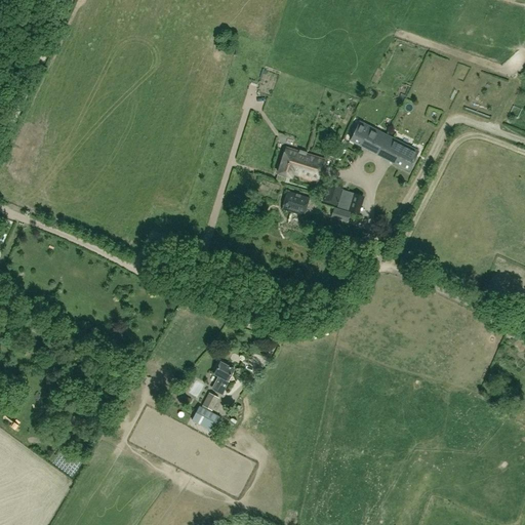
[(372,146),(379,132),(359,122),(350,140),(361,147),(364,142),(372,146)]
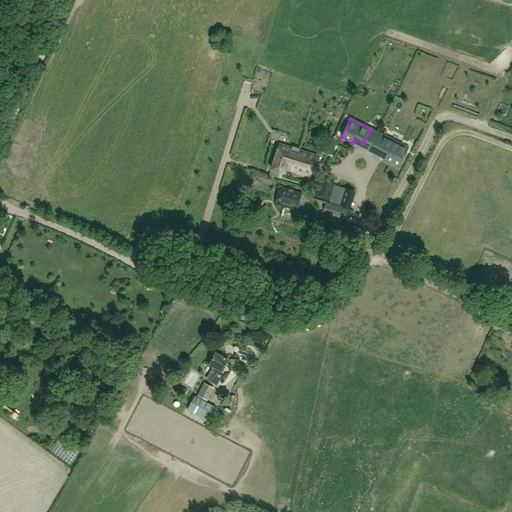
[(355,138),(352,143),(382,158),(385,153),(376,149),(379,143),(373,139),(376,132),(370,129),(363,142),(355,138)]
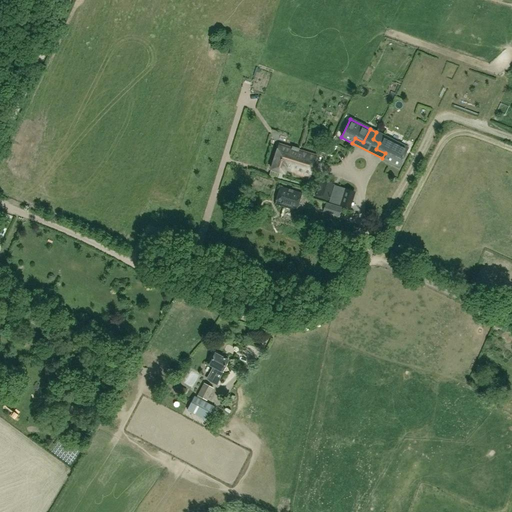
[(407,148),(376,132),(373,139),(379,143),(376,149),(385,153),(382,158),(398,166),(407,148)]
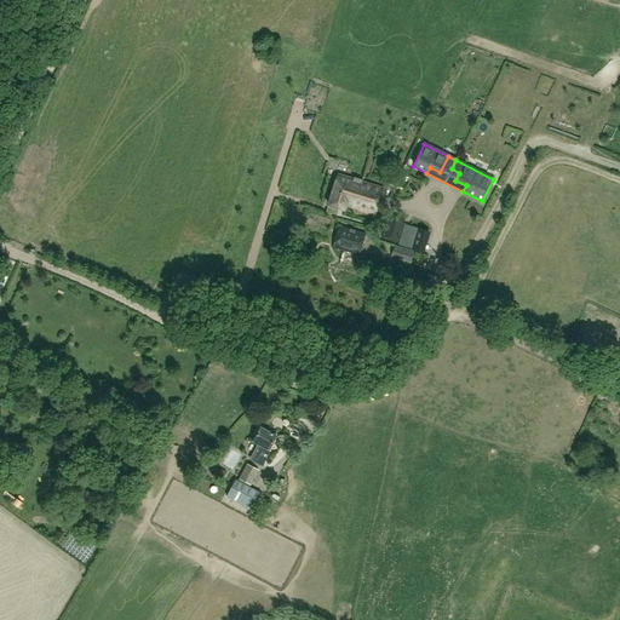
[(345,205),(352,207),(352,210),(371,214),(371,217),(373,218),(374,216),(383,188),(338,174),(328,205),(344,210),(345,205)]
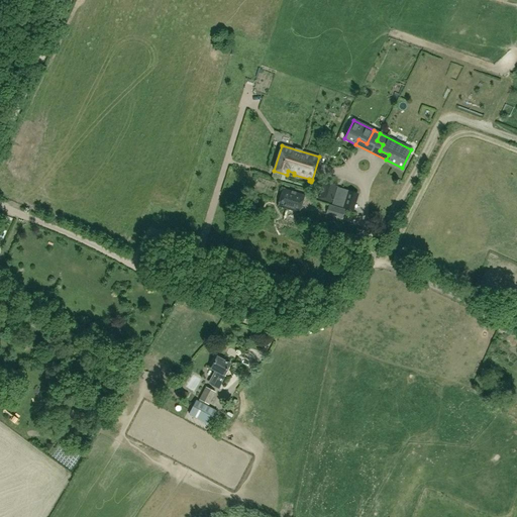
[(323,179),(317,198),(330,202),(334,190),(335,190),(336,186),(337,183),(323,179)]
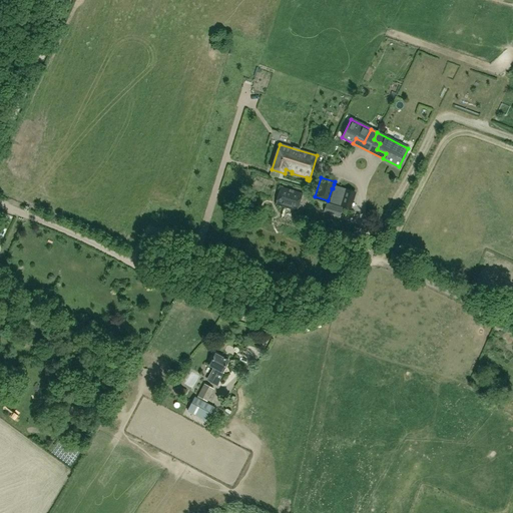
[(335,185),(330,202),(340,205),(345,188),(335,185)]
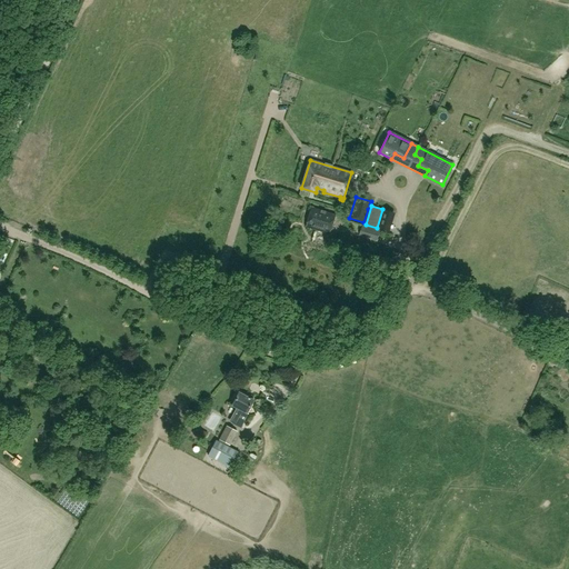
[(335,215),(311,208),(305,227),(329,235),(335,215)]
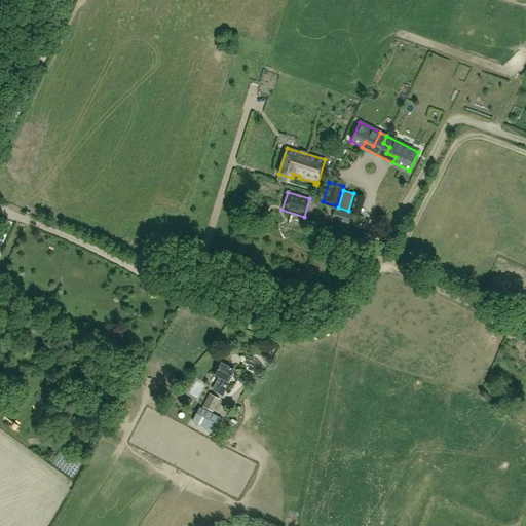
[(365,195),(354,192),(349,210),(360,213),(365,195)]
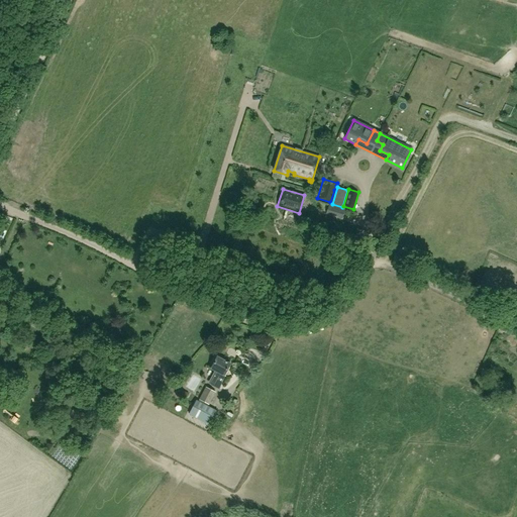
[(329,205),(326,214),(342,219),(345,209),(329,205)]
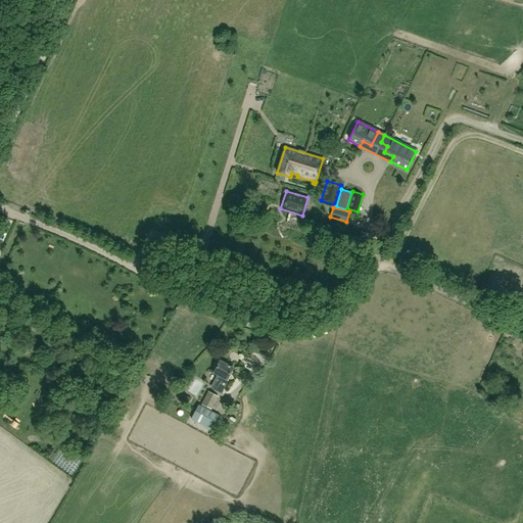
[(36,322),(33,328),(46,335),(49,330),(36,322)]
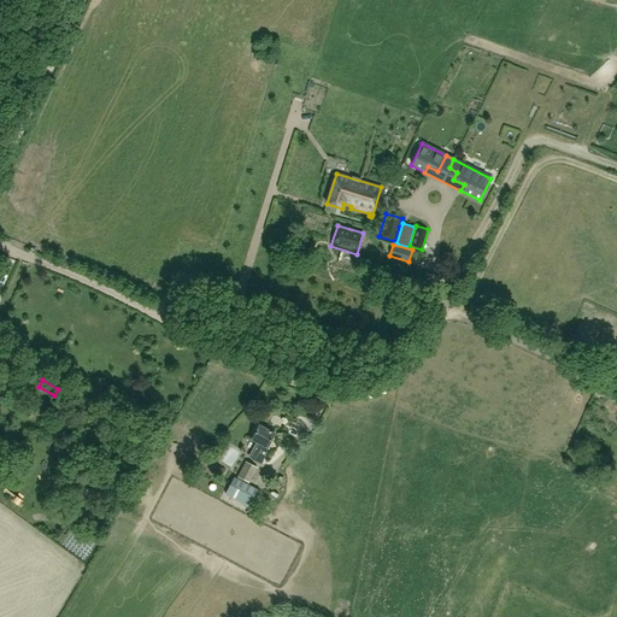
[(266,447),(272,434),(257,425),(251,439),(257,442),(251,456),(256,459),(254,460),(260,464),(266,450),(265,448),(265,447),(266,447)]
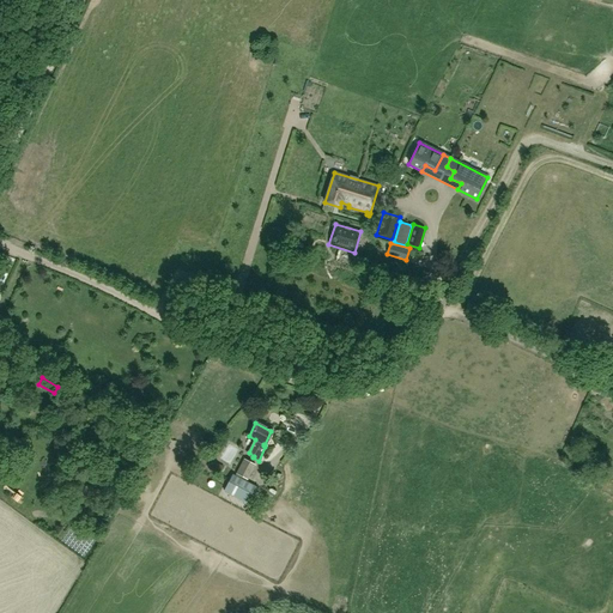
[(248,483),(256,466),(246,460),(237,477),(235,475),(225,493),(250,505),(259,487),(248,483)]
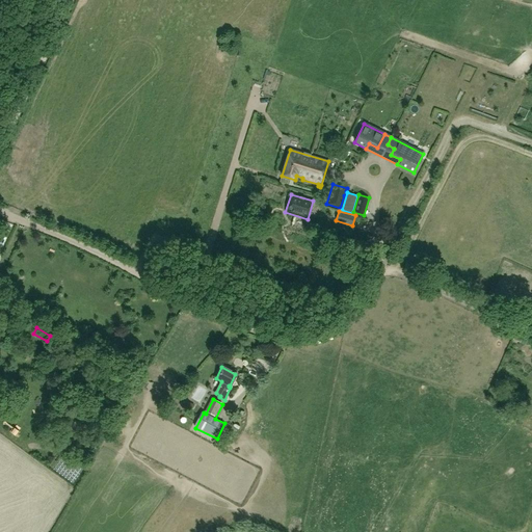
[(180,406),(189,413),(193,405),(184,400),(180,406)]
